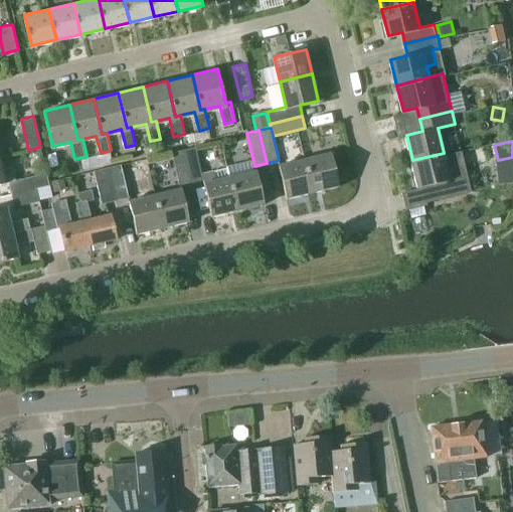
[(184,148),(192,180),(203,178),(195,145),(184,148)]
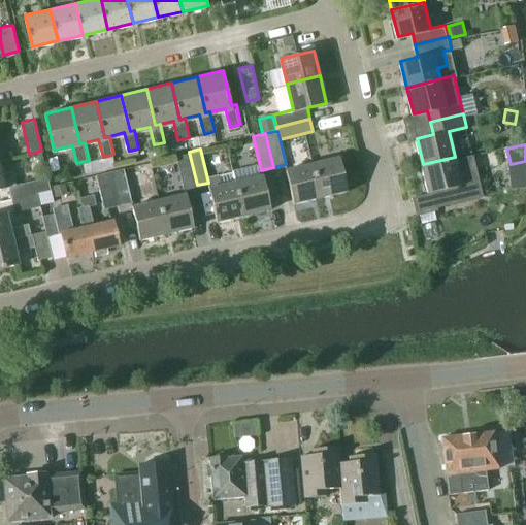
[(184,188),(197,185),(189,152),(176,155),(184,188)]
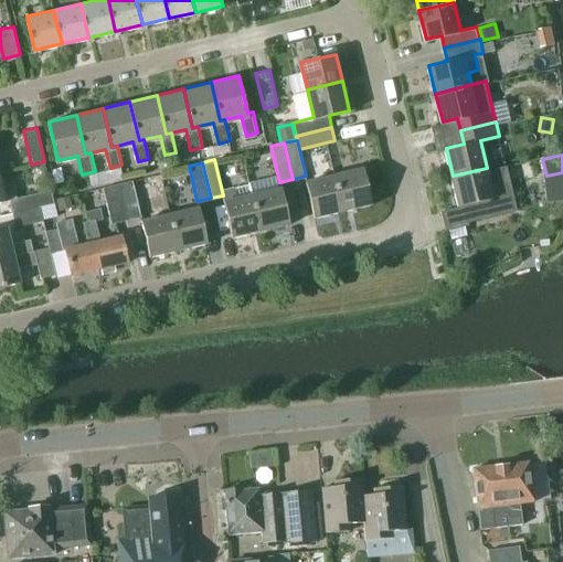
[(363,167),(335,173),(343,209),(371,203),(363,167)]
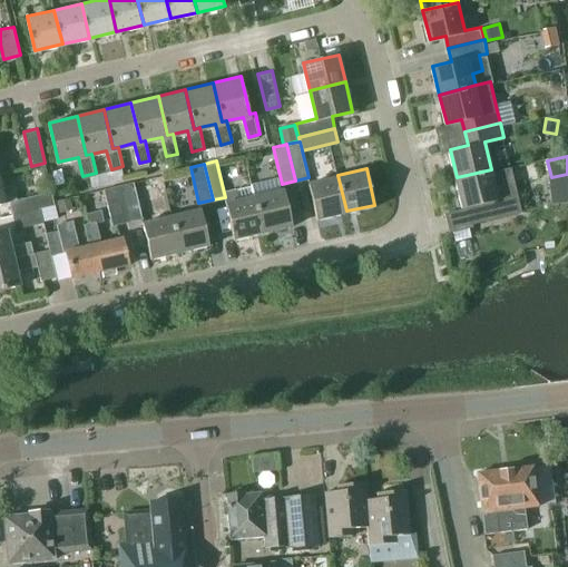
[(496,185),(491,169),(457,177),(463,206),(478,203),(481,216),(517,207),(511,181),(496,185)]
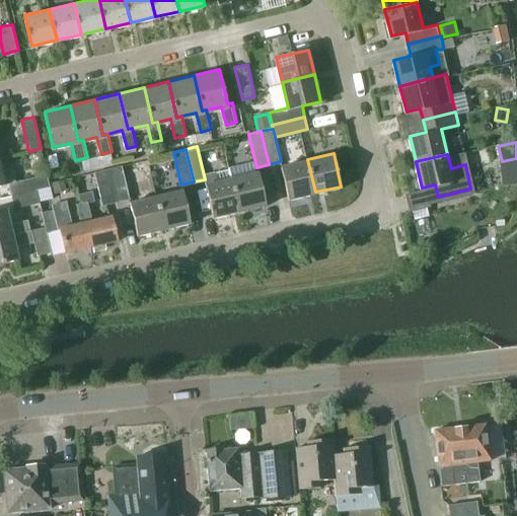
[(0,157),(0,182),(16,178),(13,167),(3,169),(0,157)]
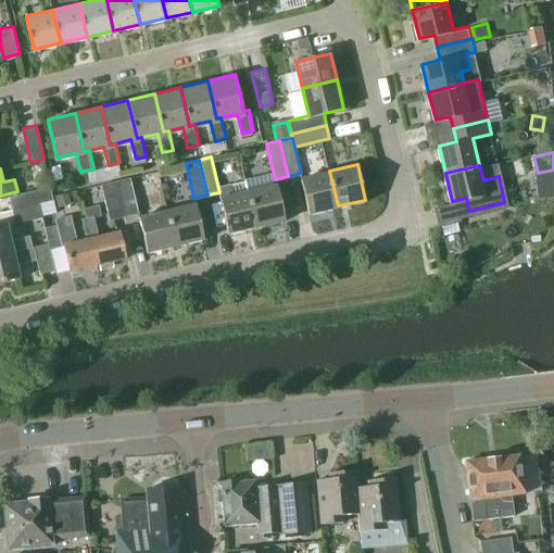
[(338,205),(329,171),(302,177),(310,212),(338,205)]
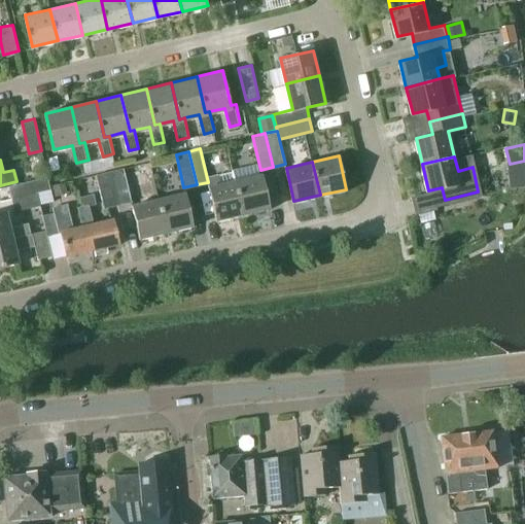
[(111,169),(116,190),(119,202),(132,199),(124,166),(111,169)]
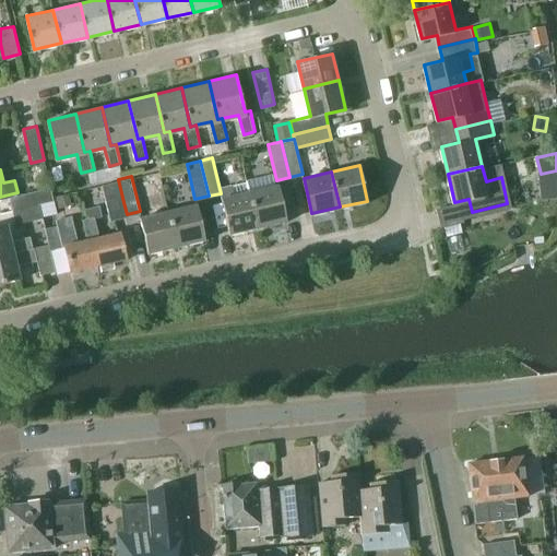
[(110,219),(127,214),(123,202),(118,179),(102,184),(107,205),(110,219)]
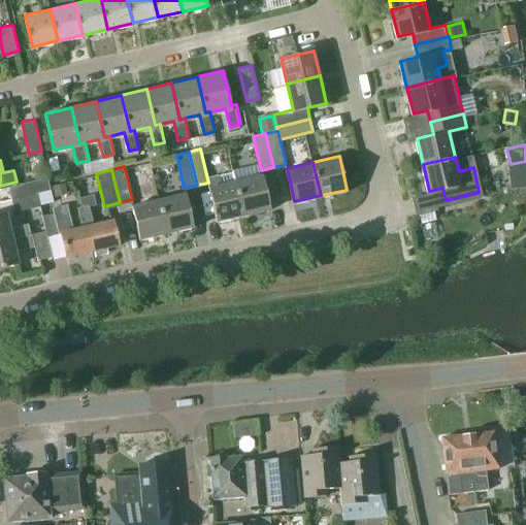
[(244,214),(236,179),(236,181),(233,170),(207,176),(218,220),(244,214)]
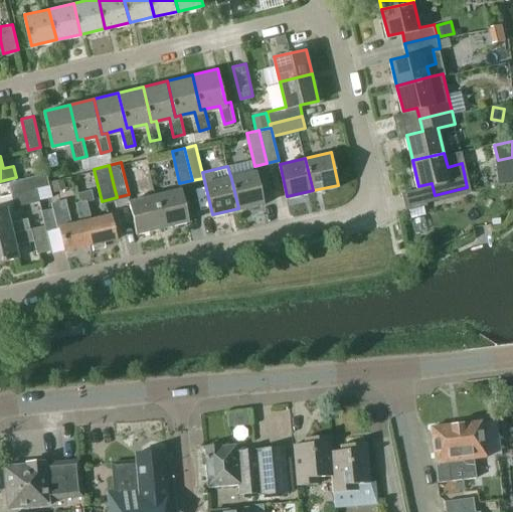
[(12,191),(36,186),(48,182),(46,170),(9,180),(12,191)]
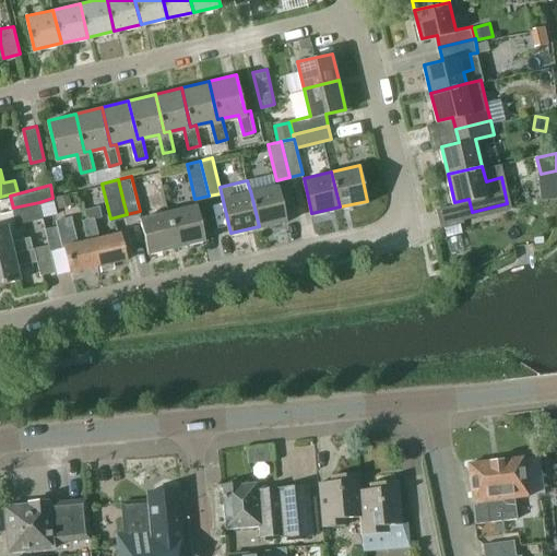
[(279,185),(250,190),(259,226),(286,220),(279,185)]
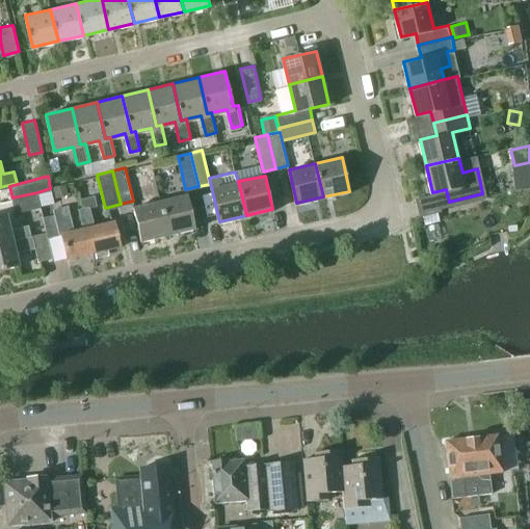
[(79,207),(83,227),(89,226),(95,250),(121,244),(115,220),(96,225),(90,206),(98,205),(96,194),(87,196),(83,179),(77,181),(83,206),(79,207)]
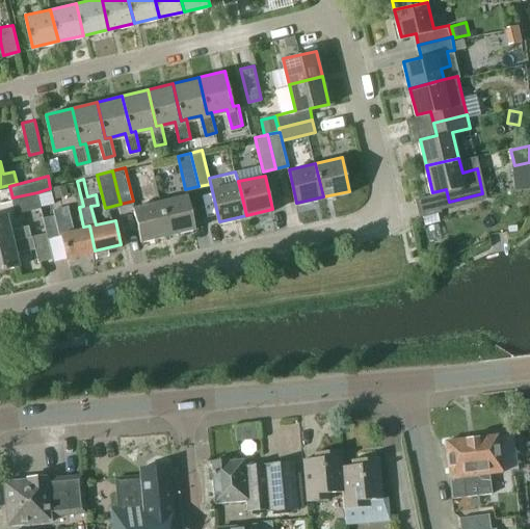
[(69,190),(67,183),(54,186),(56,193),(69,190)]
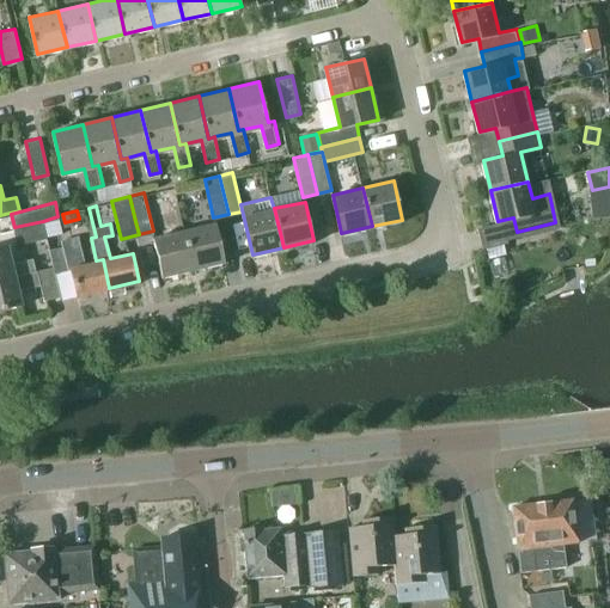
[(43,221),(47,235),(61,232),(58,216),(43,221)]
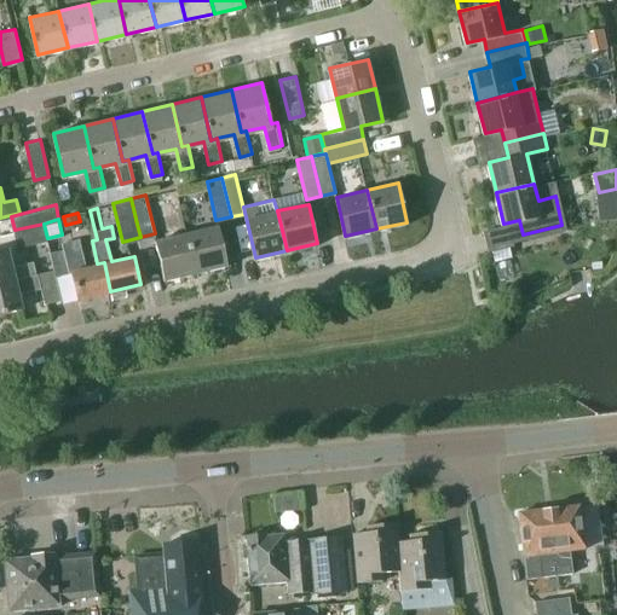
[(44,224),(15,230),(18,245),(47,238),(44,224)]
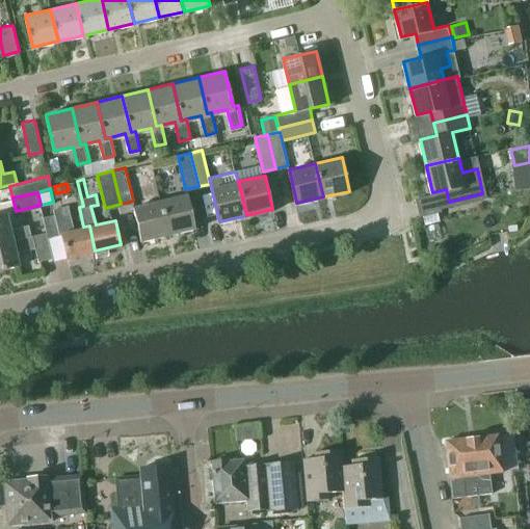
[(187,193),(160,200),(169,234),(194,228),(187,193)]
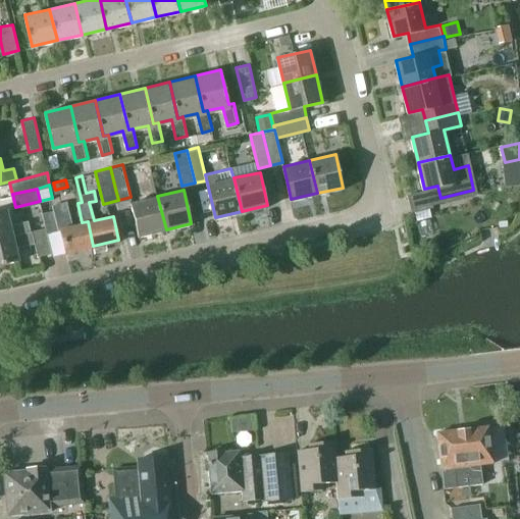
[(140,236),(166,229),(157,196),(132,202),(140,236)]
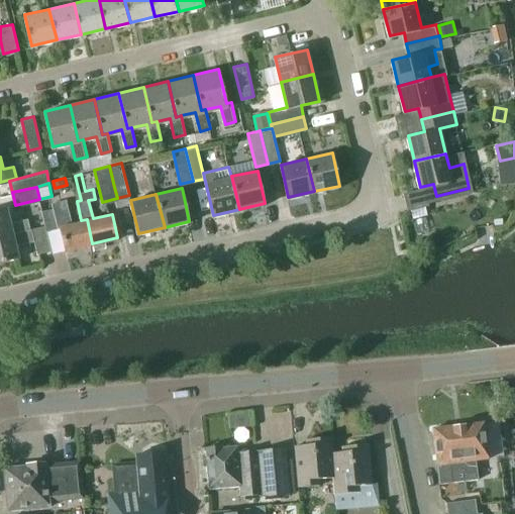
[(87,219),(81,220),(73,222),(67,199),(53,202),(54,206),(41,209),(46,229),(59,227),(65,250),(92,243),(87,219)]
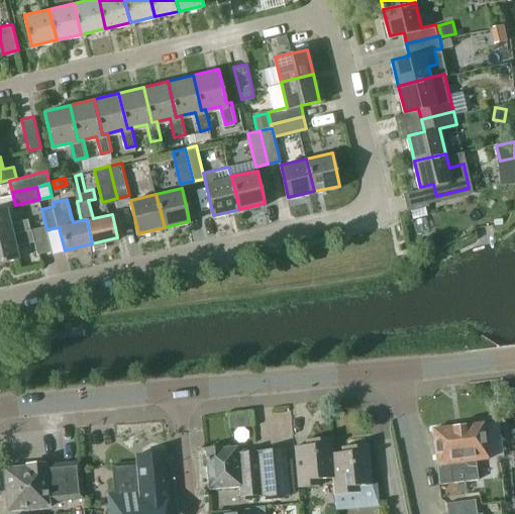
[(0,234),(13,231),(7,205),(0,207),(0,234)]
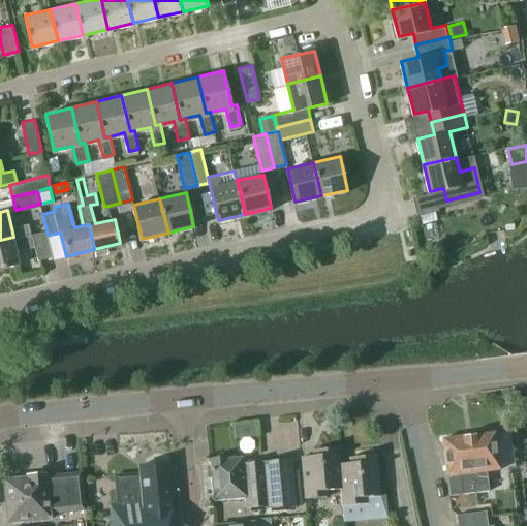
[(13,237),(0,240),(0,267),(21,263),(17,249),(35,245),(38,257),(53,254),(47,229),(13,237)]
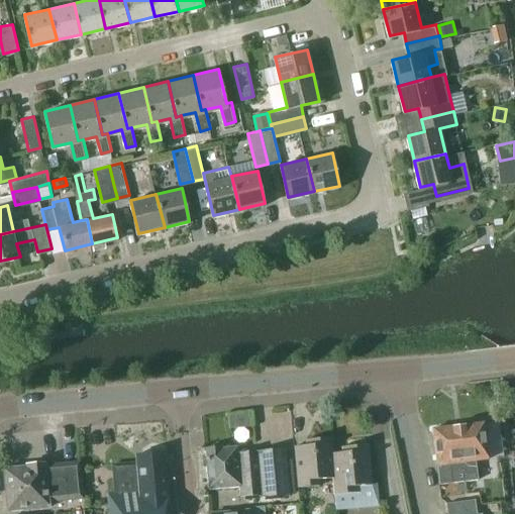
[(458,423),(466,479),(478,478),(476,458),(488,457),(484,420),(458,423)]
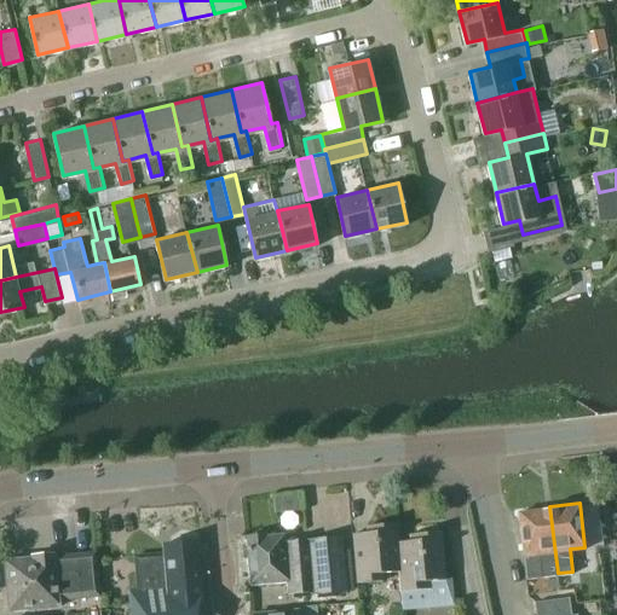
[(558,573),(549,506),(519,510),(524,555),(540,552),(542,575),(558,573)]
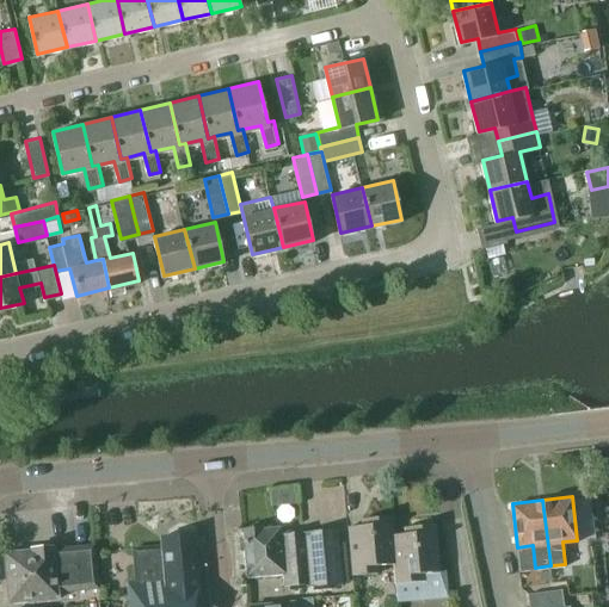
[(392,533),(393,533),(392,515),(362,518),(362,524),(349,525),(352,574),(379,571),(379,563),(393,562),(394,562),(392,533)]
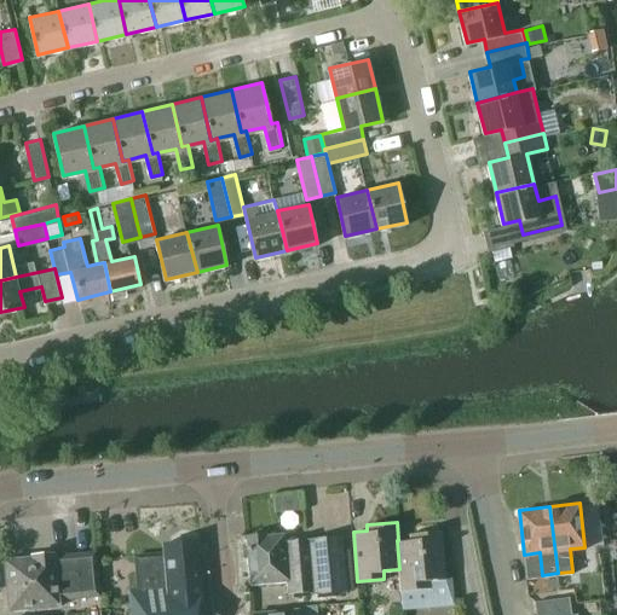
[(428,586),(430,602),(451,601),(449,576),(445,578),(440,529),(410,533),(411,539),(398,540),(397,540),(399,569),(398,569),(401,589),(428,586)]
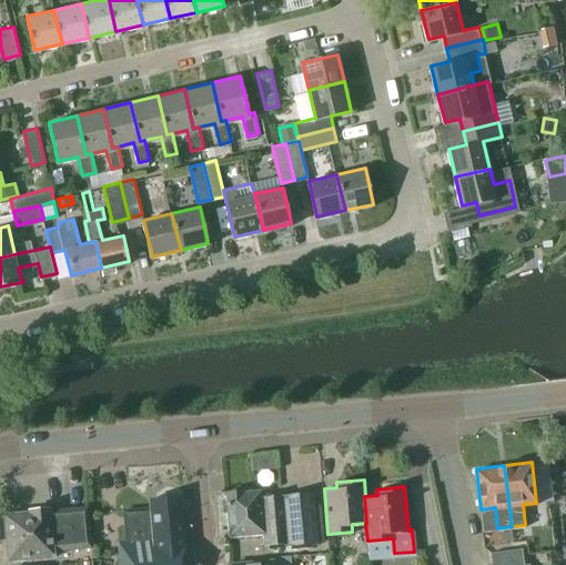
[(243,490),(225,491),(230,536),(264,532),(265,544),(286,542),(286,544),(317,542),(317,541),(314,506),(314,503),(313,491),(283,493),(261,495),(261,488),(243,491),(243,490)]
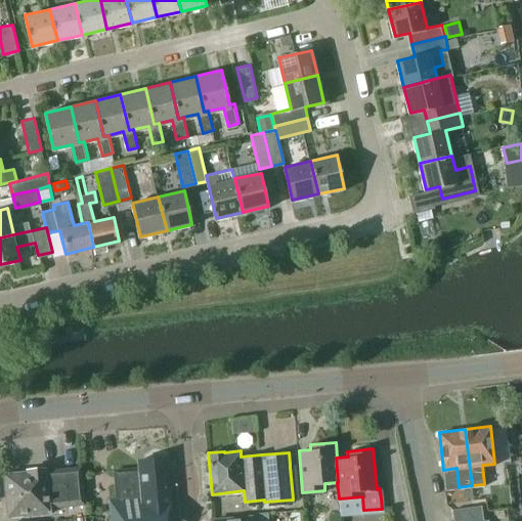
[(110,496),(112,520),(173,520),(171,500),(167,457),(138,460),(141,494),(110,496)]
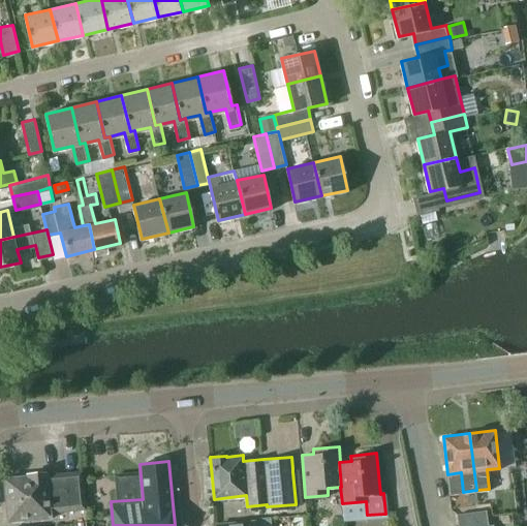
[(82,470),(64,472),(67,509),(85,508),(82,470)]
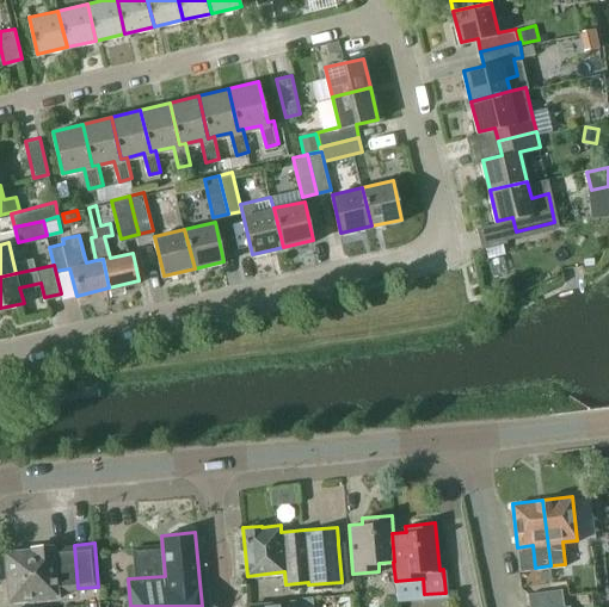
[(57,590),(78,588),(74,545),(53,546),(53,545),(31,547),(31,549),(4,551),(4,553),(5,553),(8,601),(57,596),(57,590)]
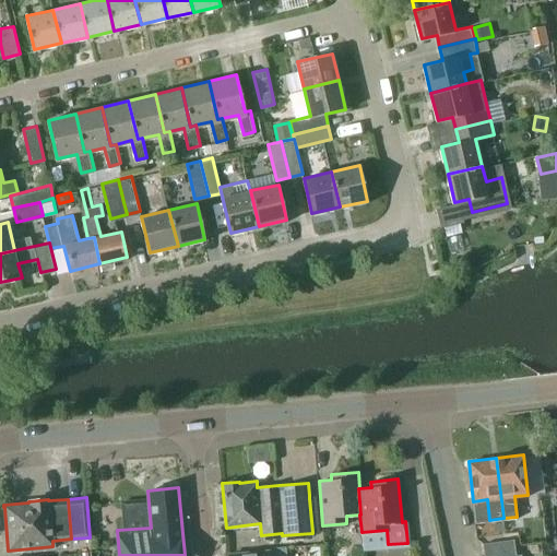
[(483,542),(484,555),(500,555),(516,554),(513,537),(483,542)]
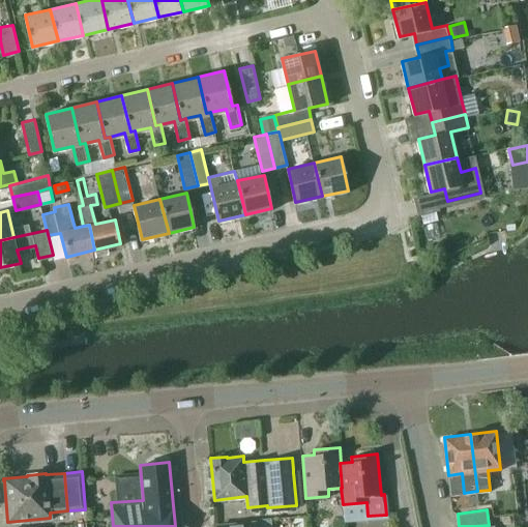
[(272,526),(271,517),(255,518),(256,522),(216,525),(216,526),(272,526)]
